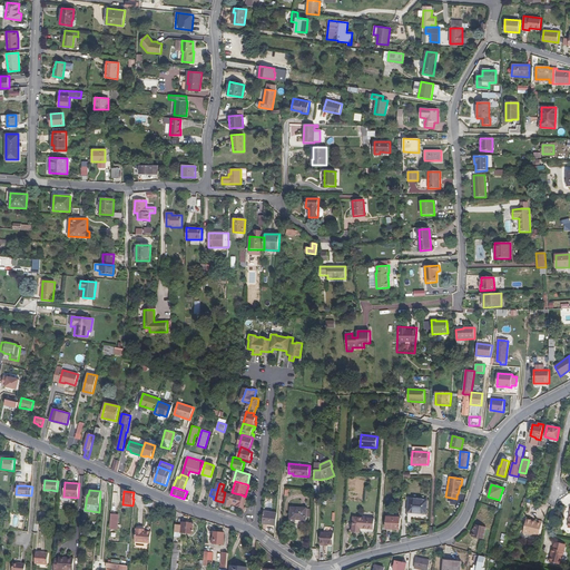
[(232,504),(234,495),(227,493),(224,503),(224,505),(231,508),(232,504)]
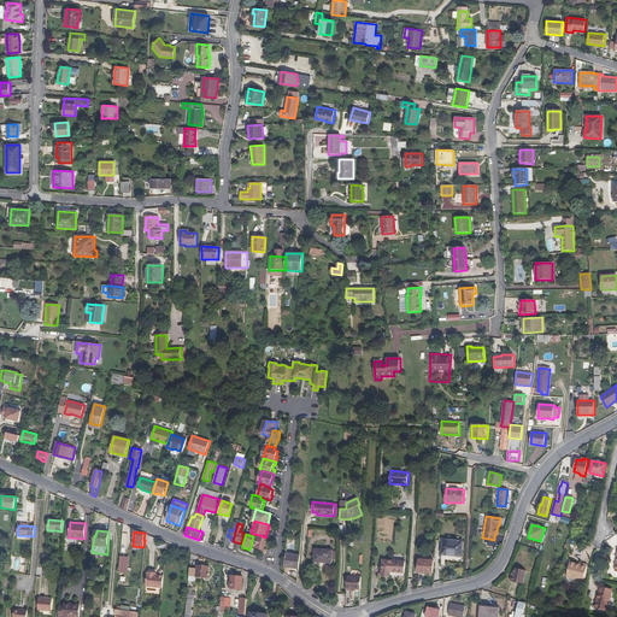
[(257,547),(260,535),(254,534),(253,536),(251,546),(257,547)]
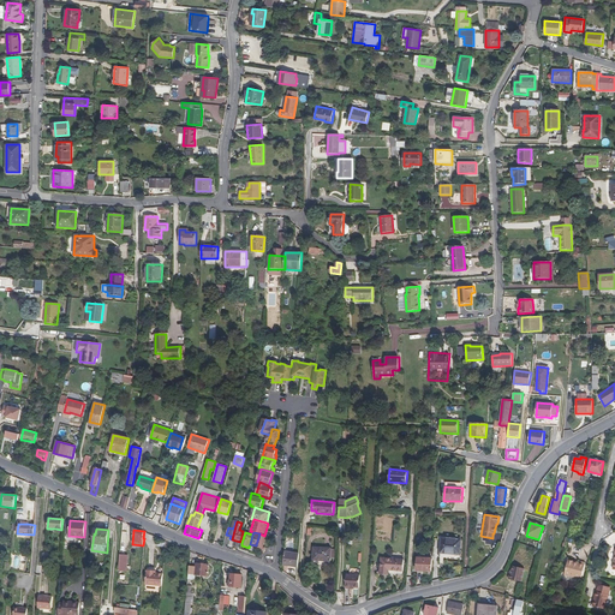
[(267,536),(264,536),(260,533),(256,545),(256,547),(260,548),(261,547),(263,547),(267,536)]
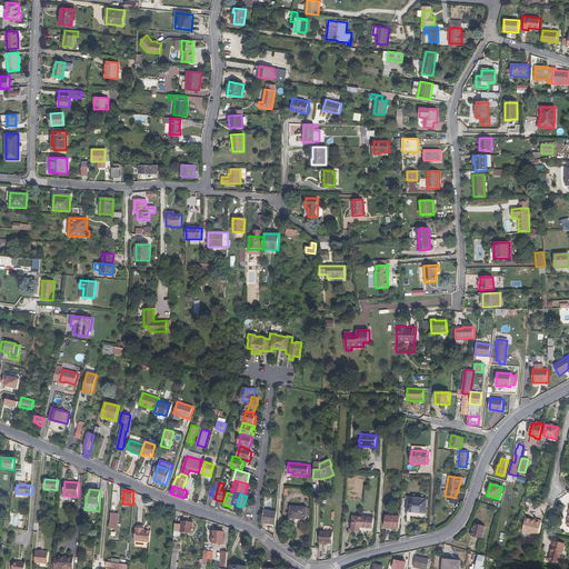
[(427,499),(409,498),(407,512),(426,513),(427,499)]
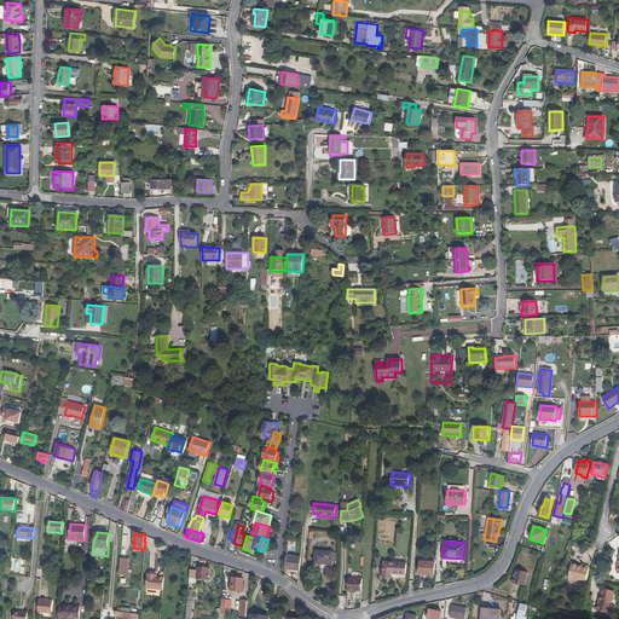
[(333,565),(334,551),(316,551),(314,563),(333,565)]
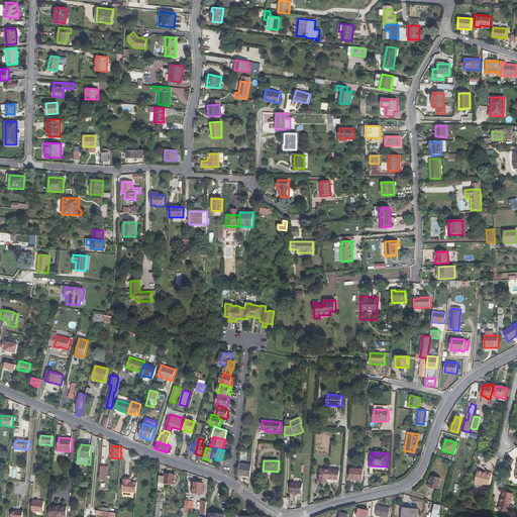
[(251,466),(239,463),(237,476),(250,477),(251,466)]
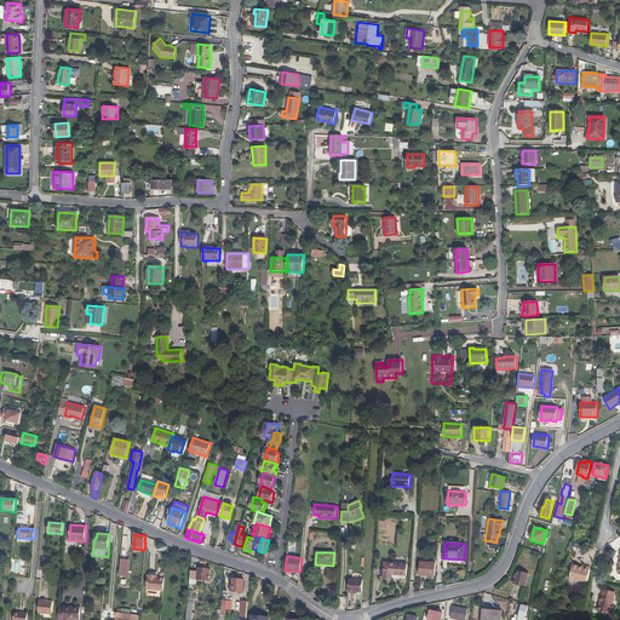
[(130,561),(120,560),(119,575),(128,577),(130,561)]
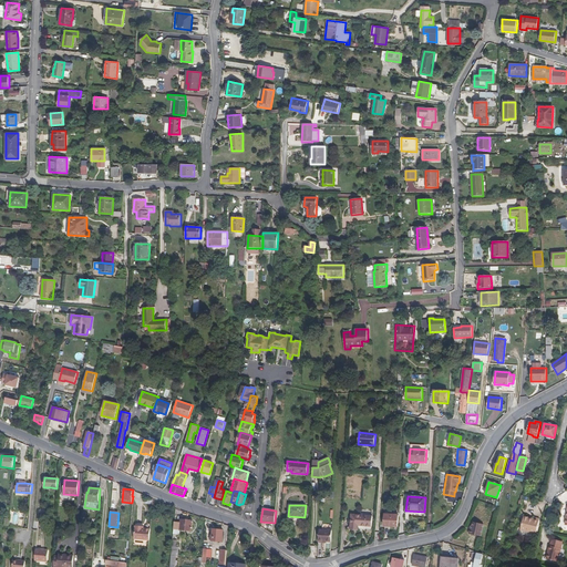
[(372,516),(351,514),(350,529),(358,531),(359,526),(371,527),(372,516)]
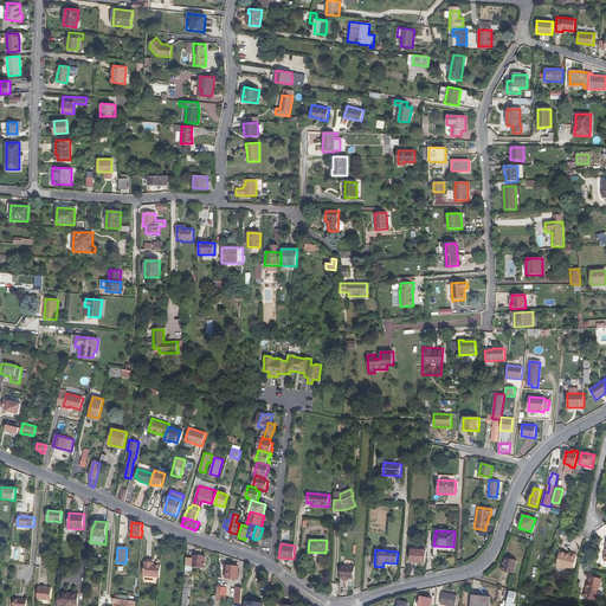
[(426,550),(411,549),(410,562),(425,563),(426,550)]
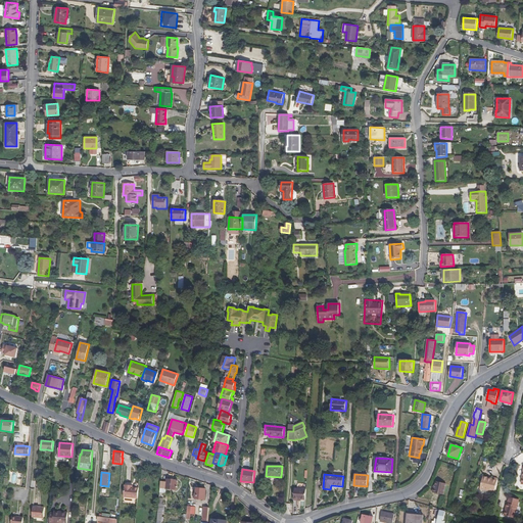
[(497,478),(492,477),(492,478),(483,476),(480,489),(494,492),(497,478)]
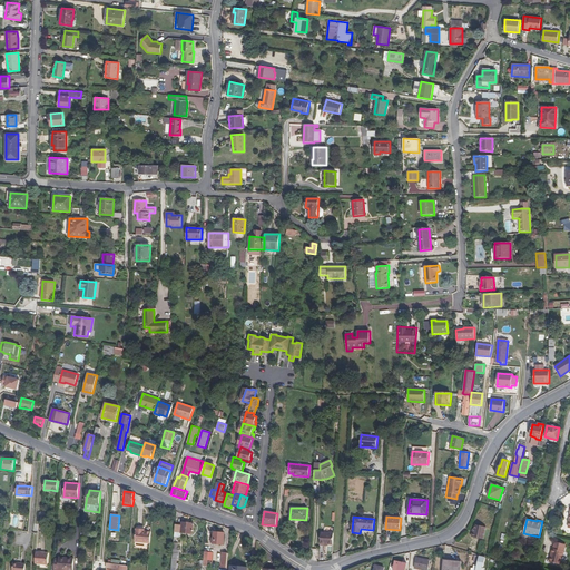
[(194,523),(182,522),(182,526),(175,524),(175,532),(180,532),(193,534),(194,523)]
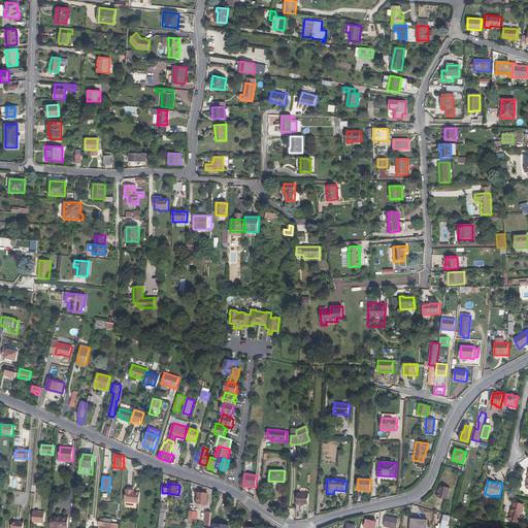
[(451,488),(440,486),(439,490),(438,493),(437,493),(436,497),(448,500),(451,488)]
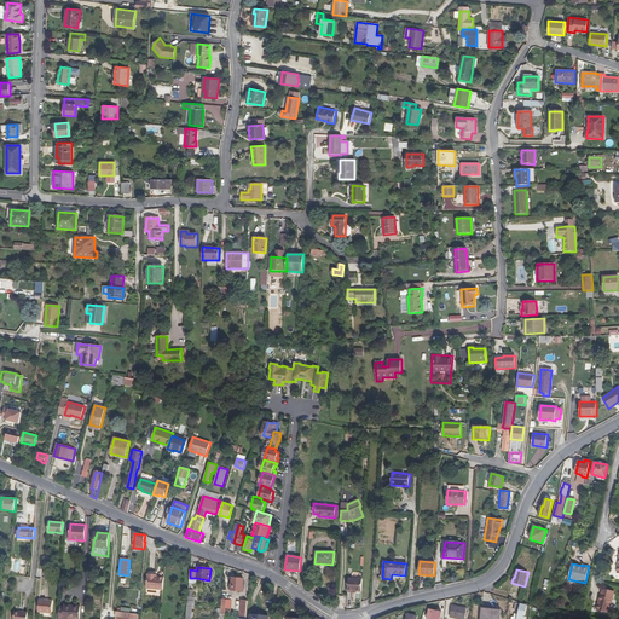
[(156,577),(157,574),(148,574),(146,589),(163,590),(163,578),(156,577)]
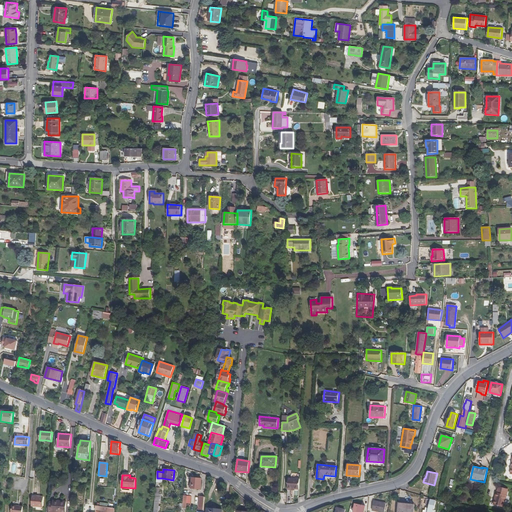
[(202,478),(192,478),(191,483),(190,483),(189,488),(201,490),(202,478)]
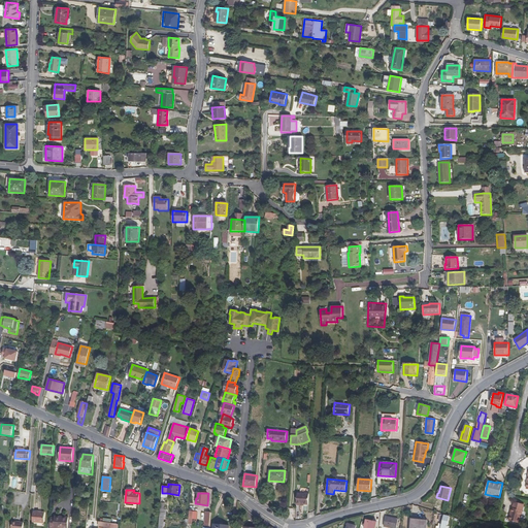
[(309,494),(297,493),(296,505),(301,505),(301,504),(304,504),(308,505),(309,494)]
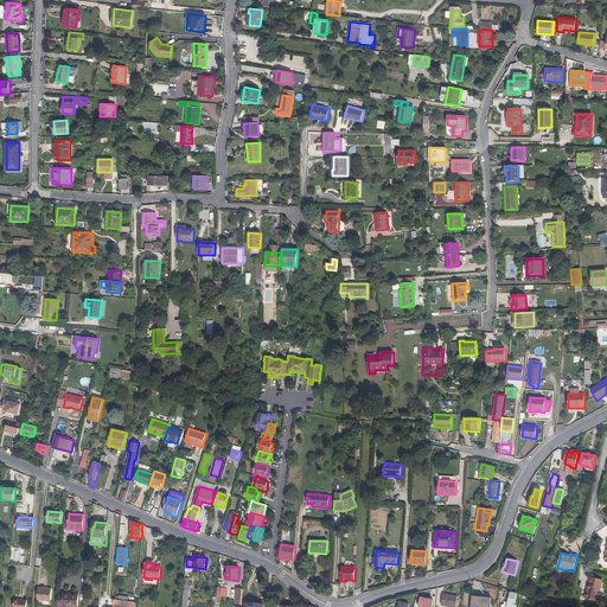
[(598,601),(602,580),(590,577),(589,585),(588,583),(585,599),(598,601)]
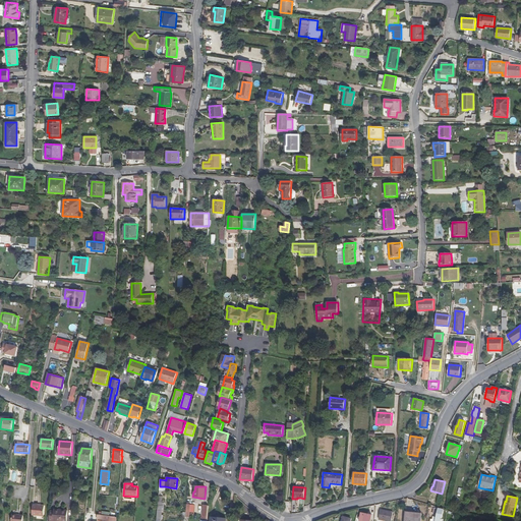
[(159,503),(156,520),(161,520),(164,504),(159,503)]
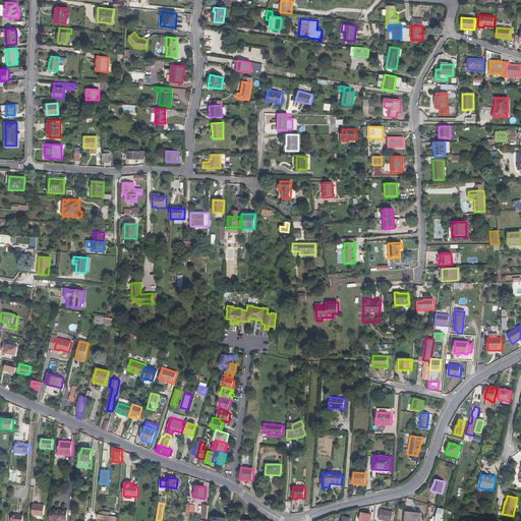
[(45,506),(33,505),(33,515),(44,516),(45,506)]
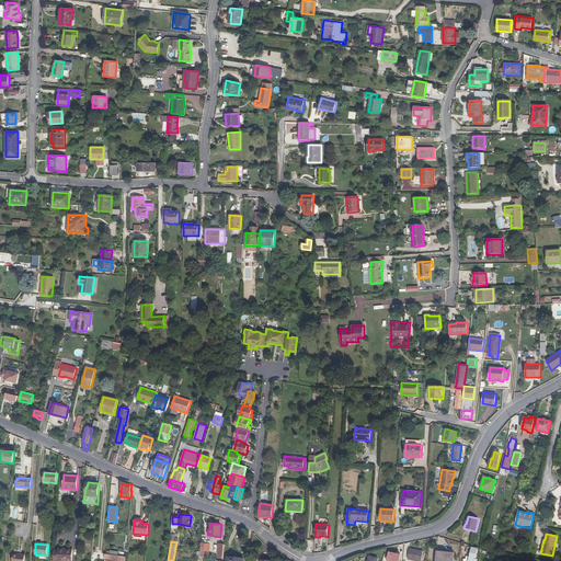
[(477,560),(477,559),(476,559),(478,548),(472,547),(470,558),(467,557),(466,560),(465,560),(464,560),(477,560)]
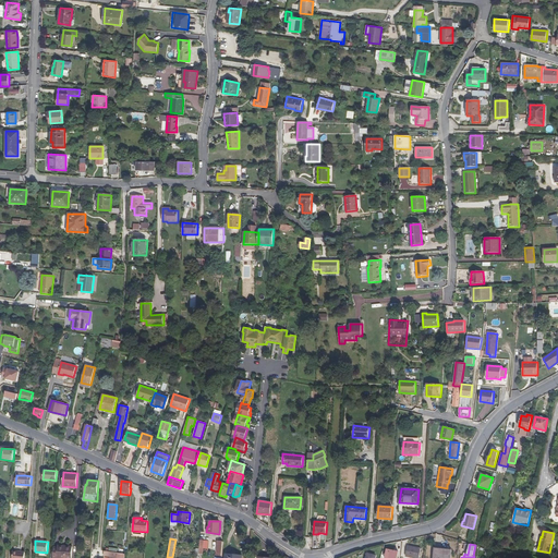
[(71,557),(73,546),(64,546),(64,548),(57,548),(53,547),(52,557),(56,557),(71,557)]
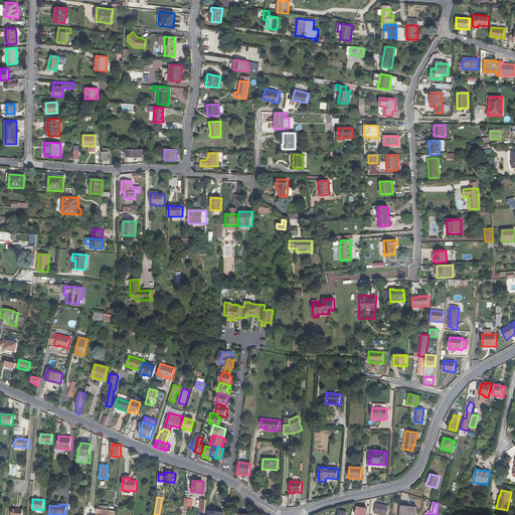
[(386,514),(388,506),(376,504),(374,514),(382,514),(386,514)]
